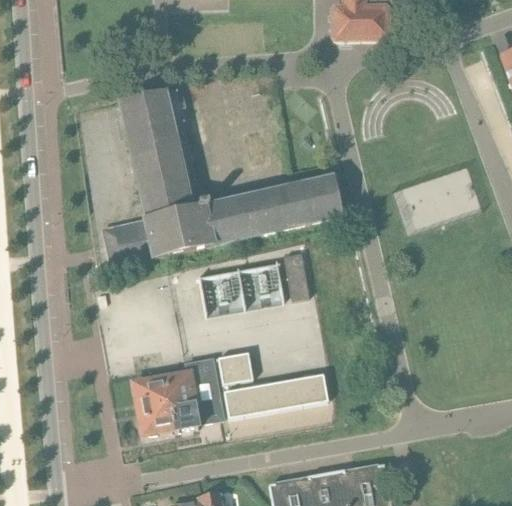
[(341,0),(341,6),(334,6),(332,7),(331,8),(332,40),(388,39),(387,9),(391,9),(390,0),(341,0)]
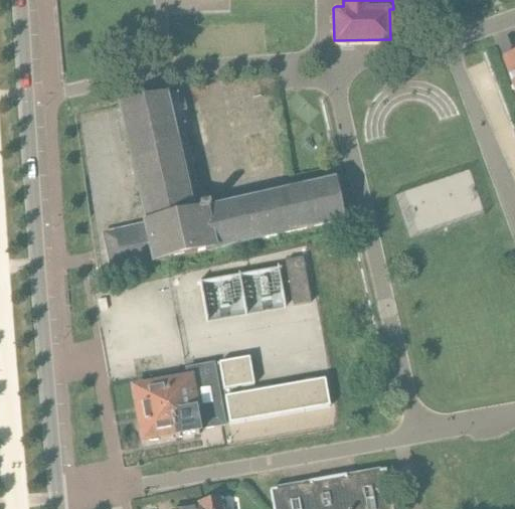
[(514,48),(503,53),(514,88),(514,48)]
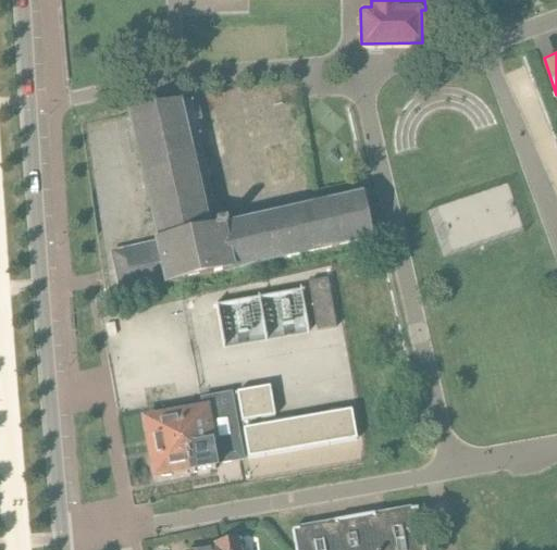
[(193,99),(131,111),(159,239),(141,242),(151,284),(166,280),(168,283),(230,269),(236,267),(236,269),(370,238),(373,237),(362,189),(226,221),(226,220),(220,221),(198,133),(200,132),(193,99)]
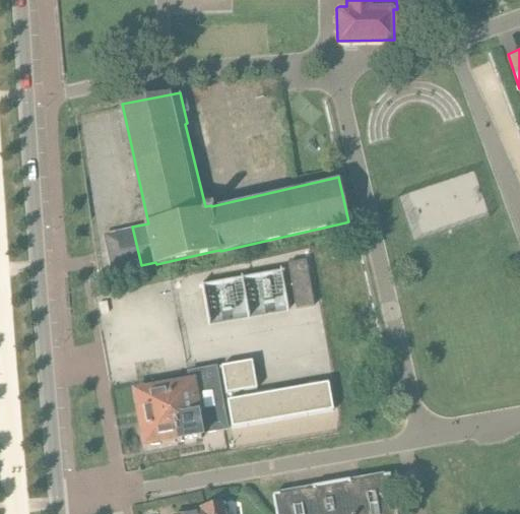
[(287,259),(288,261),(296,305),(307,303),(314,302),(306,256),(287,259)]
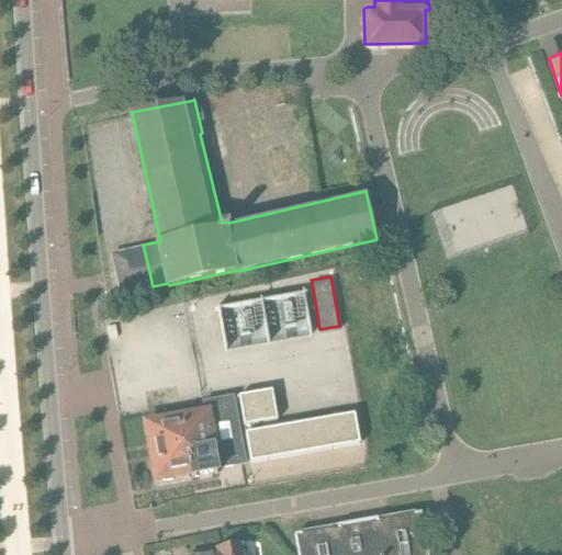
[(272,386),(238,392),(243,416),(244,421),(278,416),(272,386)]
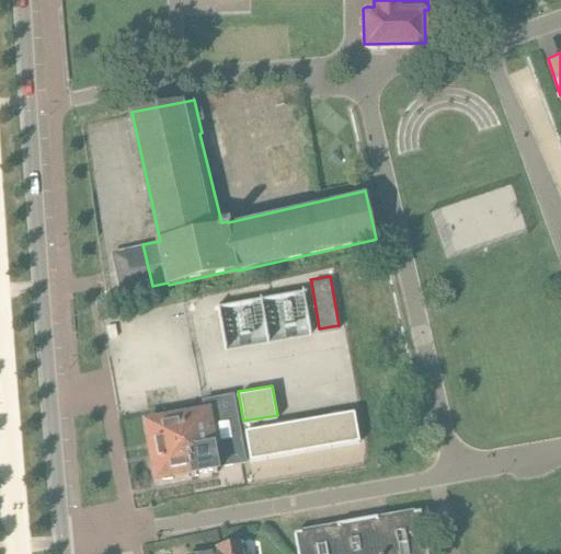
[(204,408),(180,413),(184,441),(190,469),(191,474),(192,474),(216,469),(219,469),(219,464),(244,460),(244,459),(237,416),(232,391),(230,391),(207,395),(202,396),(204,408)]
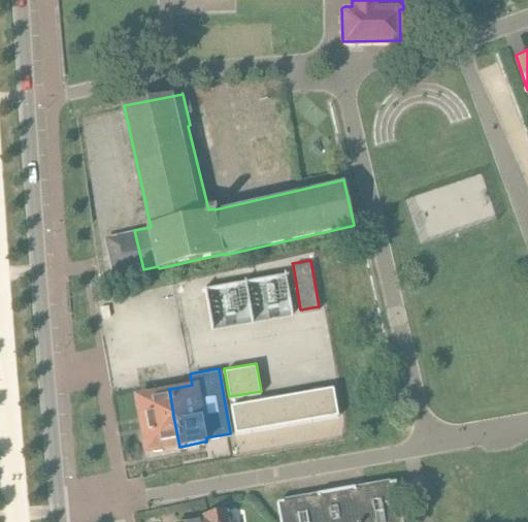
[(333,386),(230,403),(235,431),(303,420),(338,414),(333,386)]
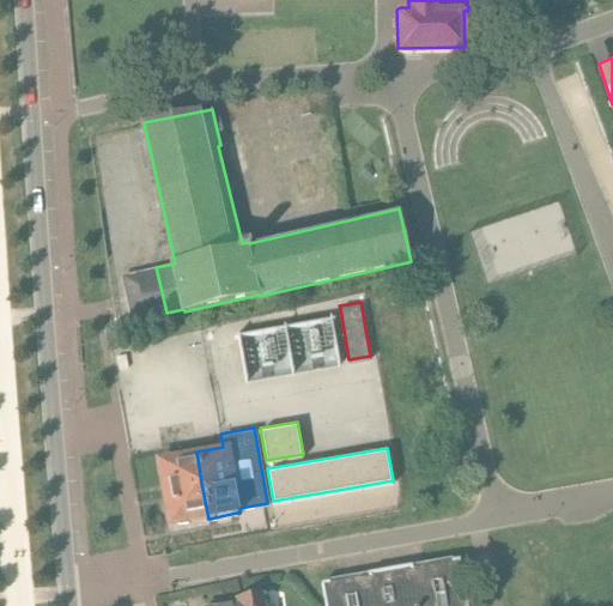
[(165,489),(201,483),(196,452),(161,459),(165,489)]
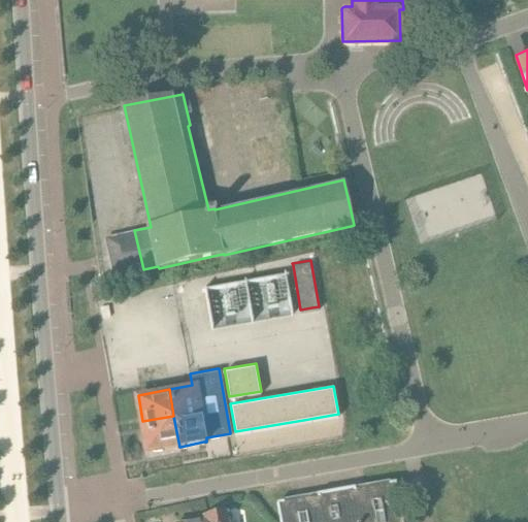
[(147,447),(178,442),(173,416),(142,421),(147,447)]
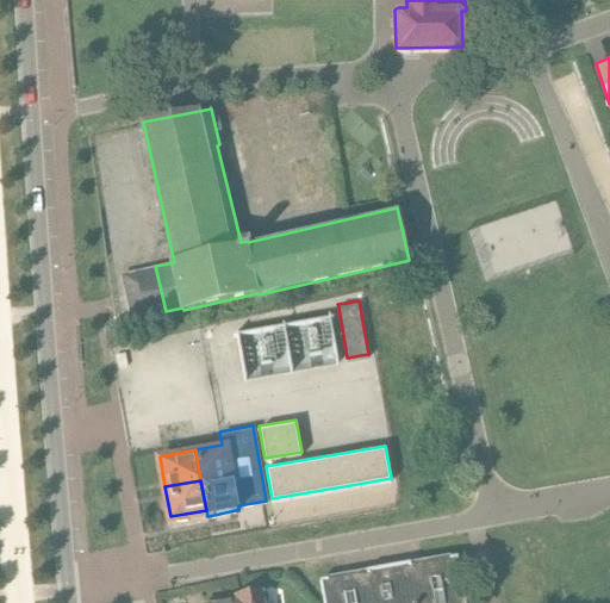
[(241,520),(262,517),(261,504),(240,507),(241,520)]
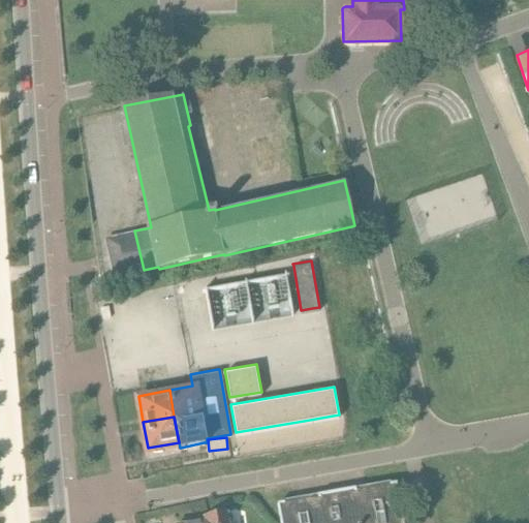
[(353,485),(320,491),(293,495),(283,497),(284,498),(278,500),(281,522),(404,522),(397,479),(392,480),(392,479),(367,483),(353,485)]
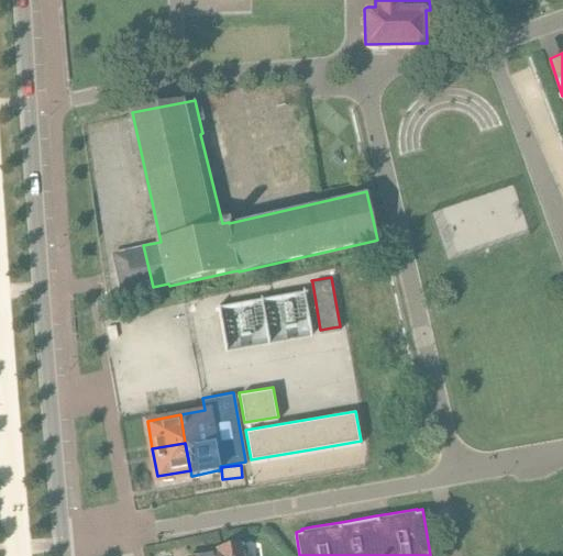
[(244,555),(242,541),(216,546),(216,552),(187,555),(244,555)]
